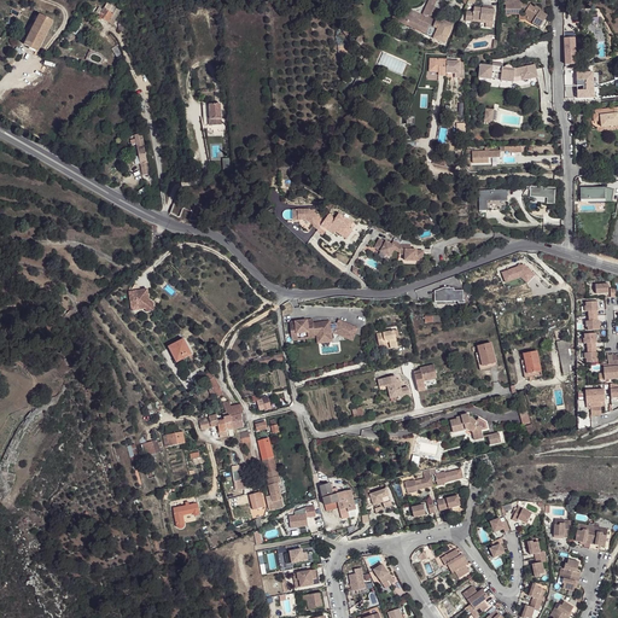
[(511,0),(502,0),(502,4),(505,4),(503,16),(509,16),(509,15),(518,15),(518,13),(529,13),(529,17),(532,19),(534,18),(537,21),(535,25),(538,28),(544,21),(540,17),(542,13),(538,11),(540,9),(534,5),(532,7),(529,5),(520,5),(520,3),(511,3),(511,0)]
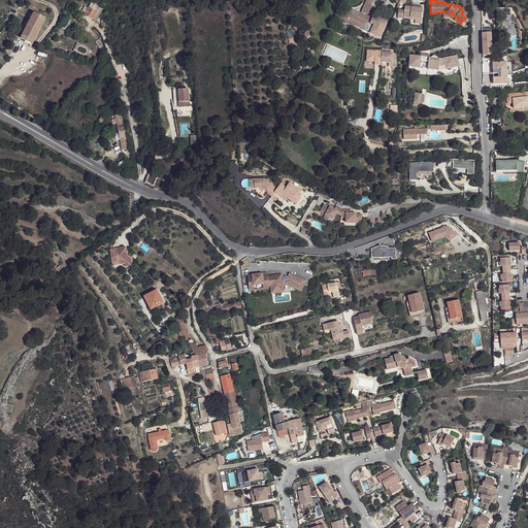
[(370,3),(365,1),(360,11),(361,12),(361,13),(360,15),(359,18),(353,14),(343,10),(341,9),(338,18),(362,29),(365,22),(372,25),(369,33),(378,37),(386,21),(376,17),(375,19),(364,13),(365,12),(366,13),(367,12),(372,14),(375,7),(370,4),(370,3)]
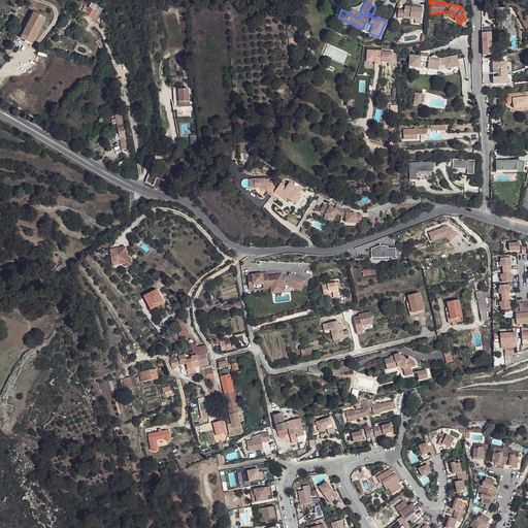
[(345,6),(343,10),(353,14),(353,12),(360,15),(361,13),(345,6)]
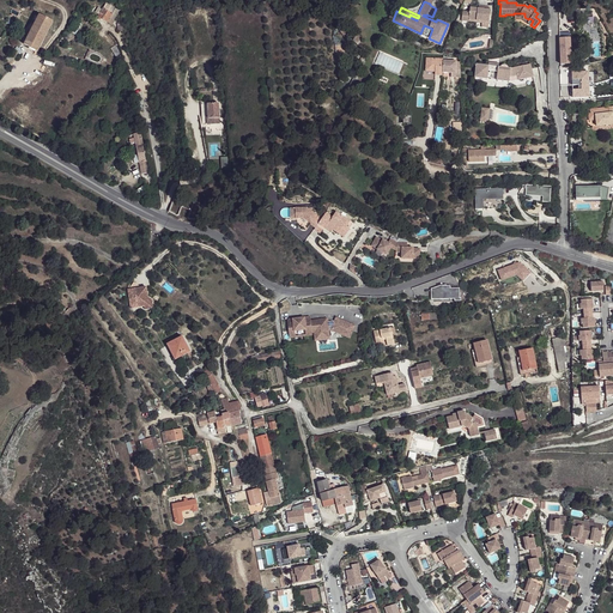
[(480,23),(487,24),(489,10),(468,7),(467,19),(480,20),(480,23)]
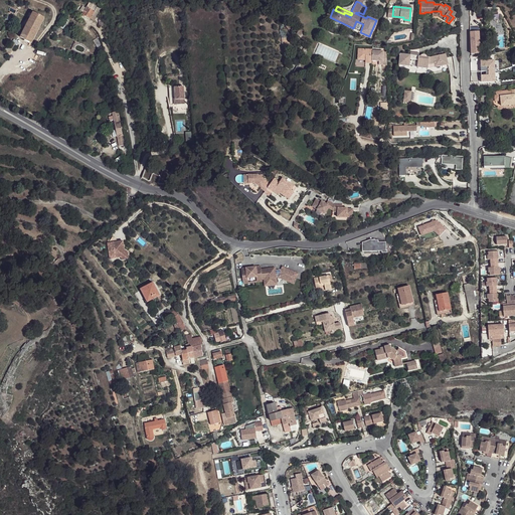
[(86,7),(83,11),(88,13),(86,17),(90,19),(94,11),(86,7)]
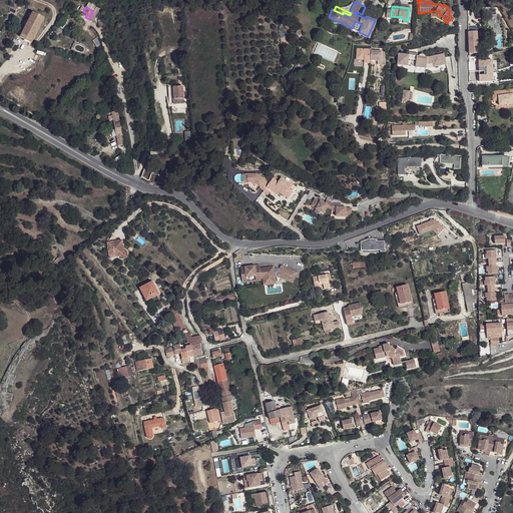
[(24,32),(21,36),(20,38),(32,43),(44,18),(33,13),(24,32)]
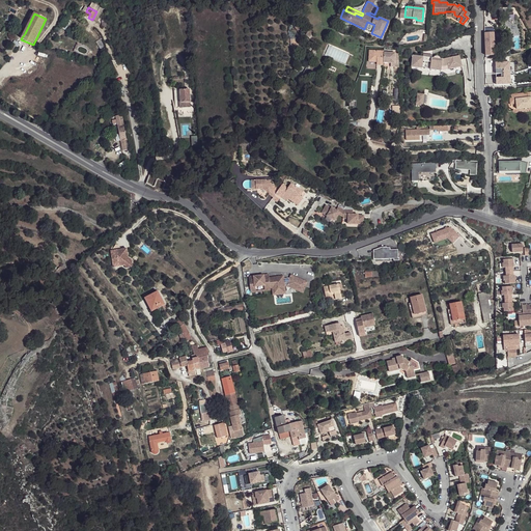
[(485,34),(486,56),(495,56),(494,34),(491,34),(485,34)]
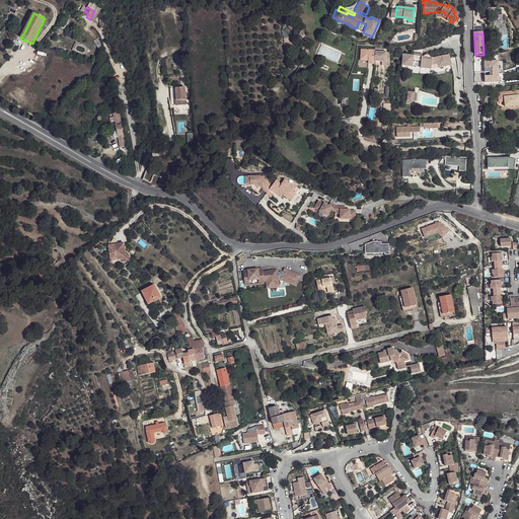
[(17,46),(12,43),(4,51),(9,55),(17,46)]
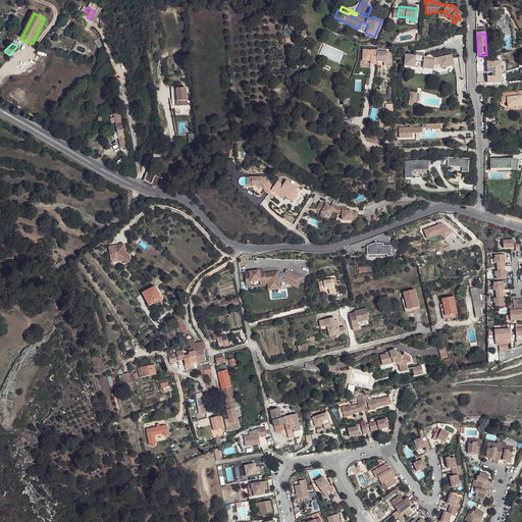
[(376,51),(372,51),(361,51),(360,61),(369,61),(369,64),(376,64),(376,62),(376,52),(376,51)]
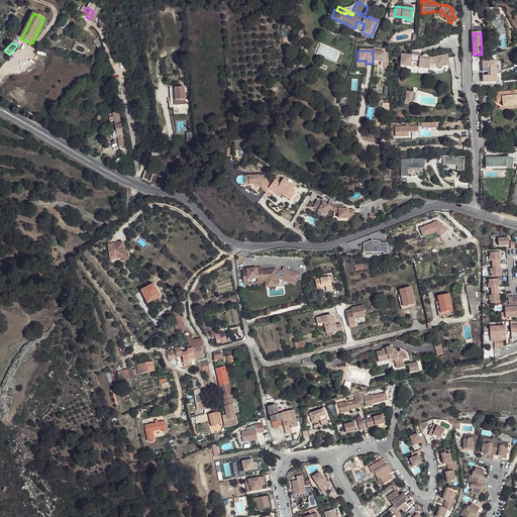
[(384,65),(388,65),(388,52),(385,52),(373,52),(373,62),(380,62),(383,62),(384,65)]
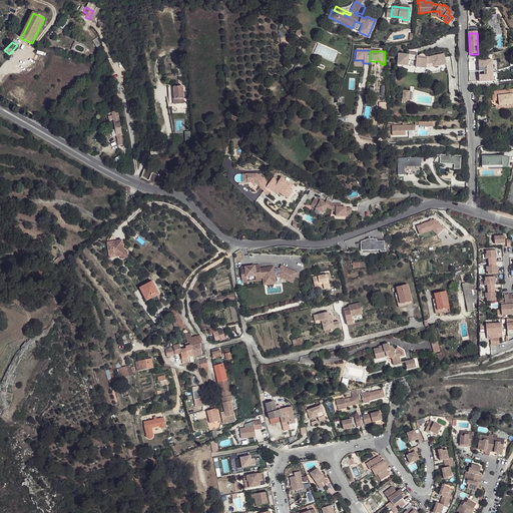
[(408,54),(397,53),(395,65),(406,66),(407,60),(415,61),(414,67),(425,68),(425,63),(427,64),(431,63),(432,67),(444,64),(442,53),(426,57),(424,57),(424,56),(423,54),(421,54),(419,54),(418,56),(416,55),(416,52),(408,51),(408,54)]
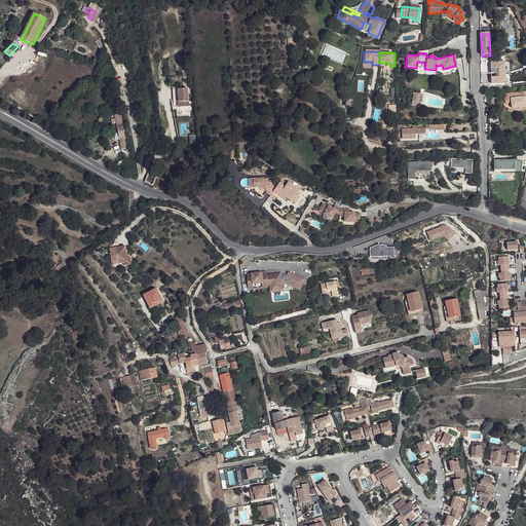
[(25,82),(32,86),(40,73),(33,69),(25,82)]
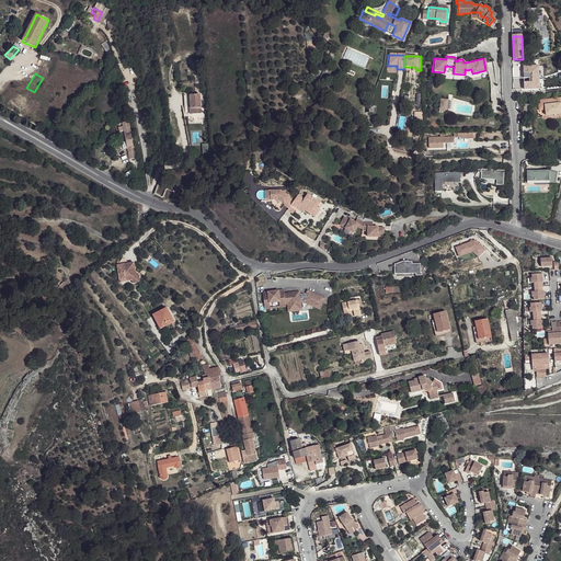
[(48,107),(55,113),(72,95),(66,90),(48,107)]
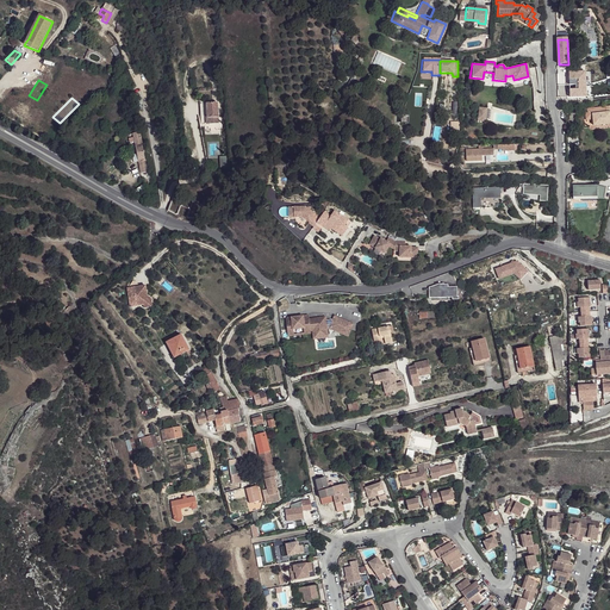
[(205,104),(206,124),(217,124),(216,103),(205,104)]
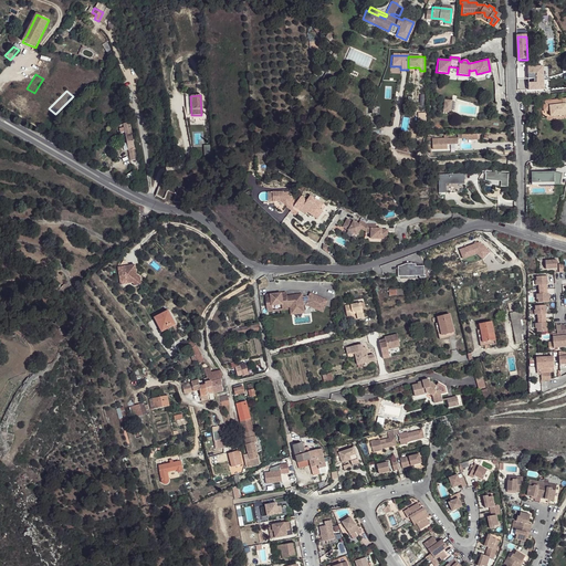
[(448,107),(450,108),(451,96),(443,96),(442,108),(448,109),(448,107)]
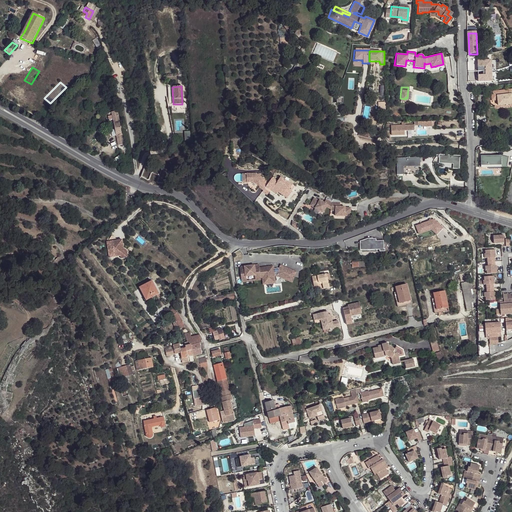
[(511,89),(508,90),(509,95),(488,97),(488,102),(497,101),(498,106),(511,104),(511,89)]
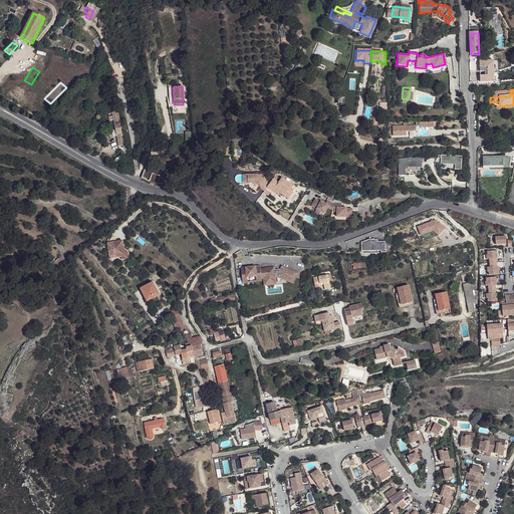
[(122,136),(117,111),(116,111),(112,112),(112,113),(113,119),(116,137),(122,136)]
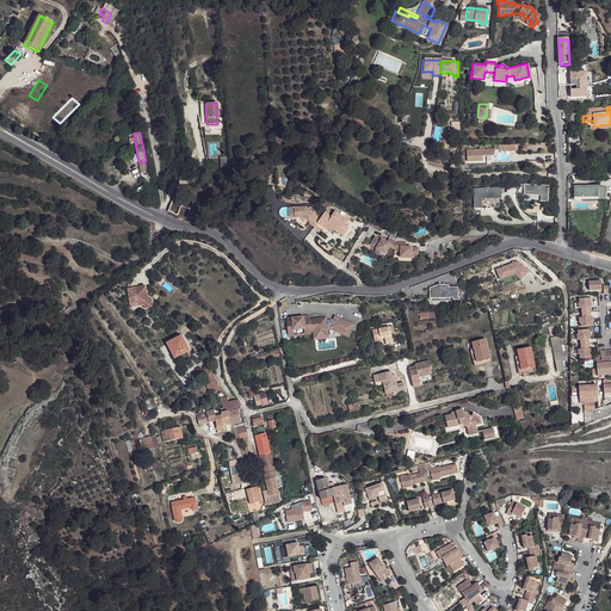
[(492,148),(464,149),(466,161),(481,161),(481,156),(493,155),(492,148)]
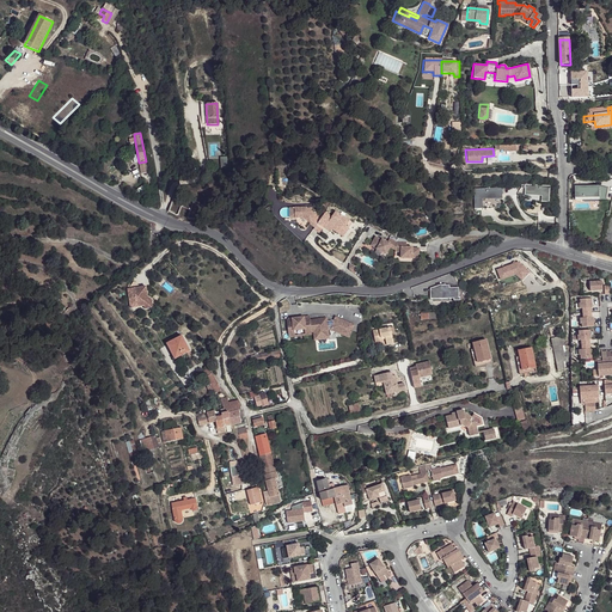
[(550,187),(525,184),(525,195),(542,196),(542,202),(549,202),(550,187)]
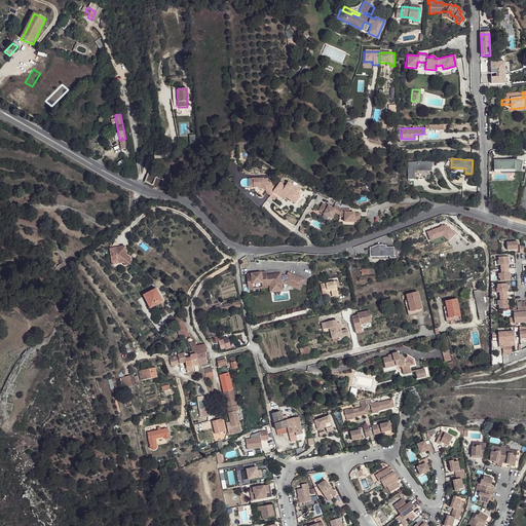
[(431,161),(408,162),(408,180),(433,179),(431,161)]
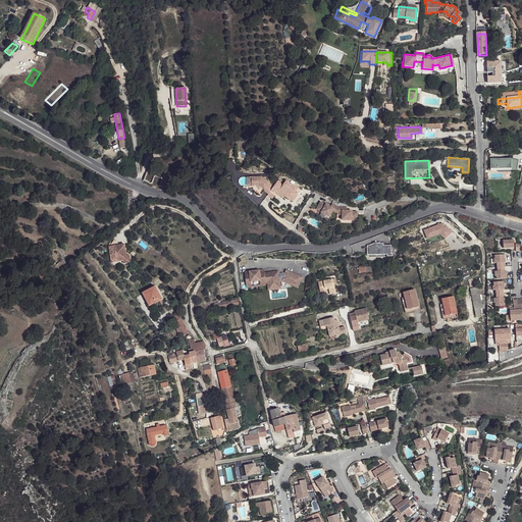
[(268,195),(274,186),(259,175),(250,175),(249,184),(245,184),(242,183),(241,187),(251,187),(251,188),(261,196),(264,192),(268,195)]
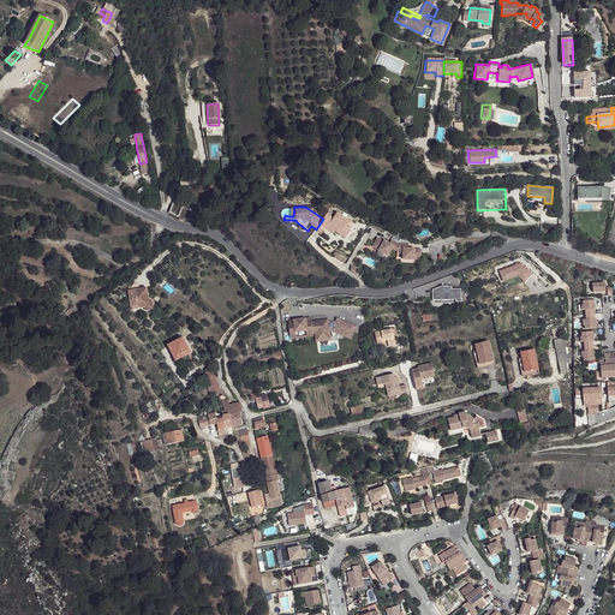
[(334,219),(327,214),(323,219),(316,230),(315,232),(321,236),(326,230),(327,226),(333,231),(334,231),(336,227),(342,231),(345,227),(351,231),(354,225),(338,214),(334,219)]
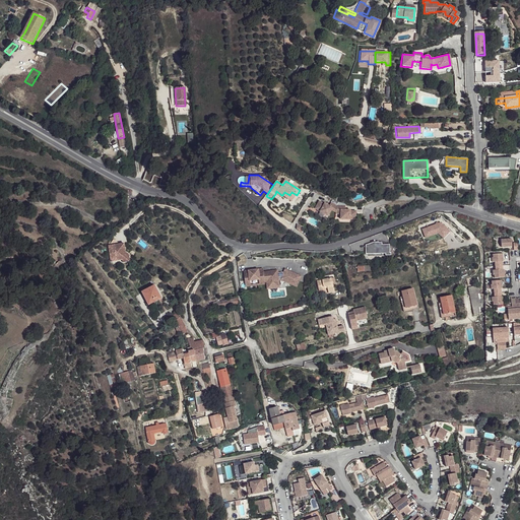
[(291,202),(297,195),(291,192),(289,195),(284,192),(282,195),(291,202)]
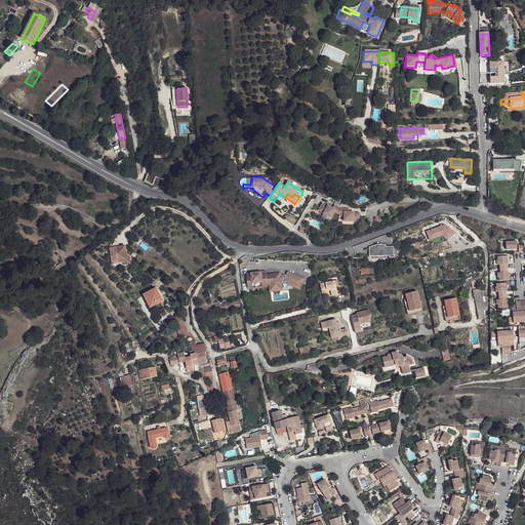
[(339,213),(340,207),(334,204),(332,208),(326,205),(326,206),(320,204),(317,211),(331,217),(334,211),(339,213)]
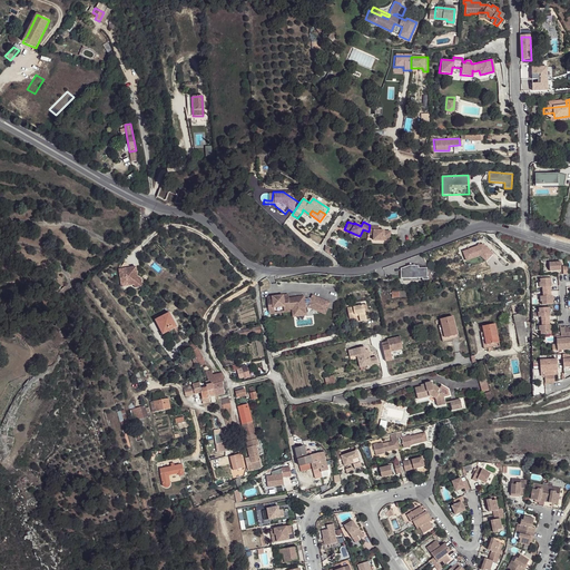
[(379,223),(370,224),(370,225),(369,232),(369,235),(374,235),(374,239),(391,238),(391,228),(383,229),(383,228),(379,228),(379,223)]
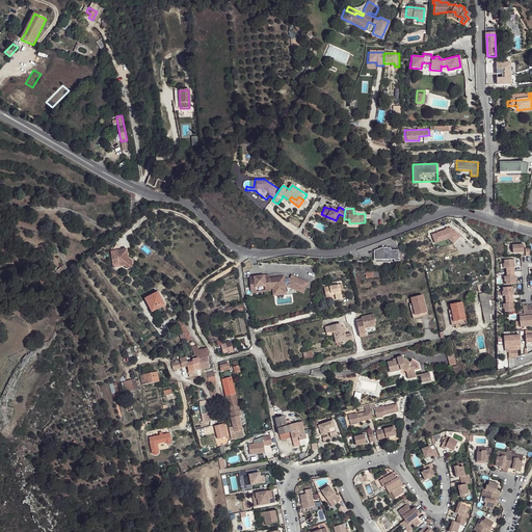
[(523,243),(512,244),(512,253),(524,251),(523,243)]
